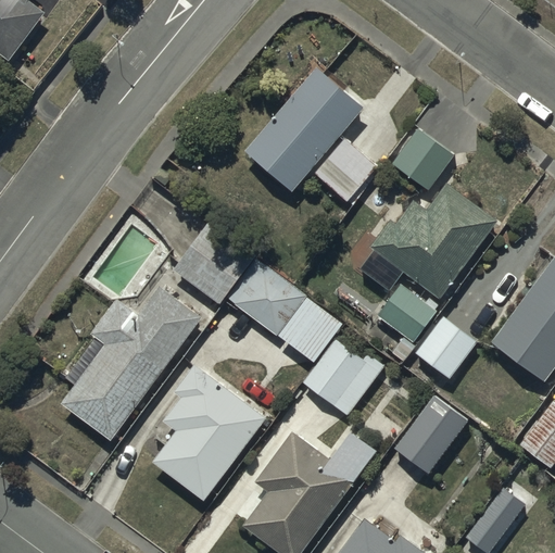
[(0,55),(8,61),(46,12),(29,0),(0,0),(0,55)]
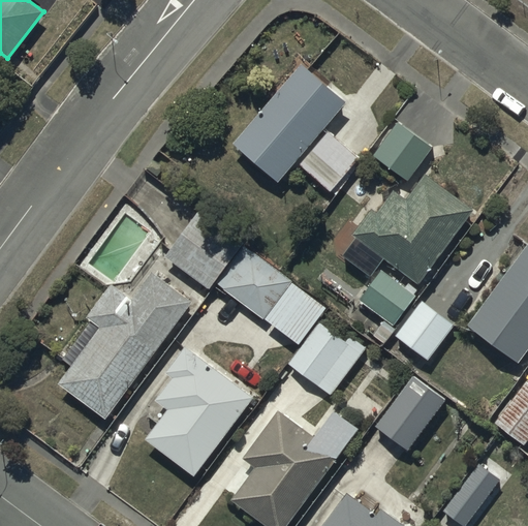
[(301,63),(231,143),(276,181),(345,102),(301,63)]
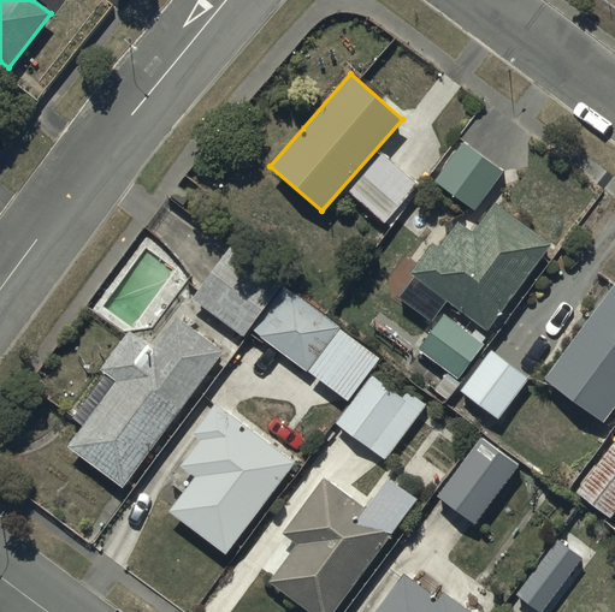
[(460,141),(431,182),(474,213),(503,172),(460,141)]
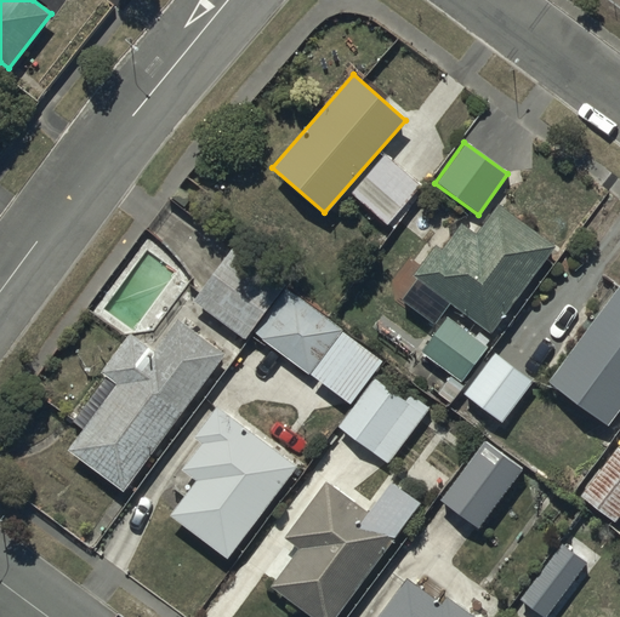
[(385,154),(351,194),(386,226),(421,186),(385,154)]
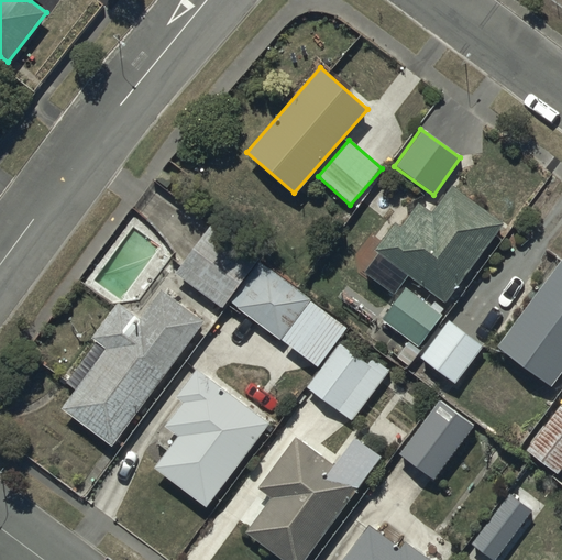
[(394,223),(373,249),(443,304),(505,224),(453,184),(431,212),(419,202),(399,228),(394,223)]
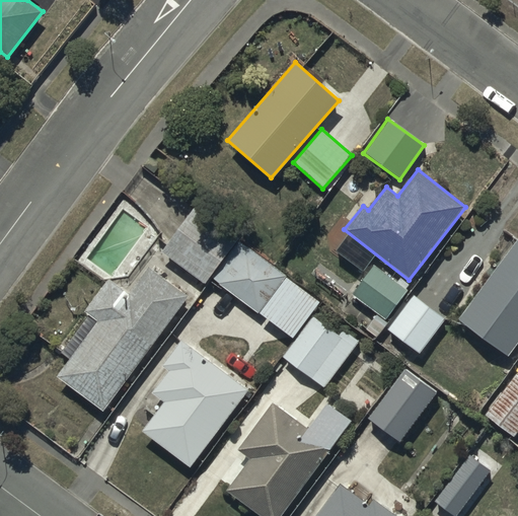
[(209,277),(237,240),(239,238),(196,206),(161,251),(204,284),(209,277)]
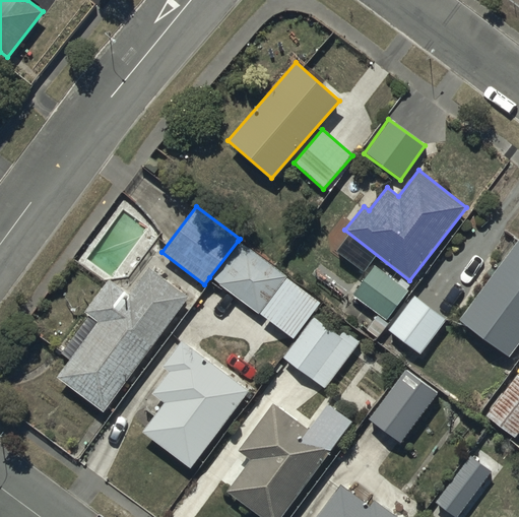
[(518,344),(518,235),(459,321),(511,358),(518,344)]
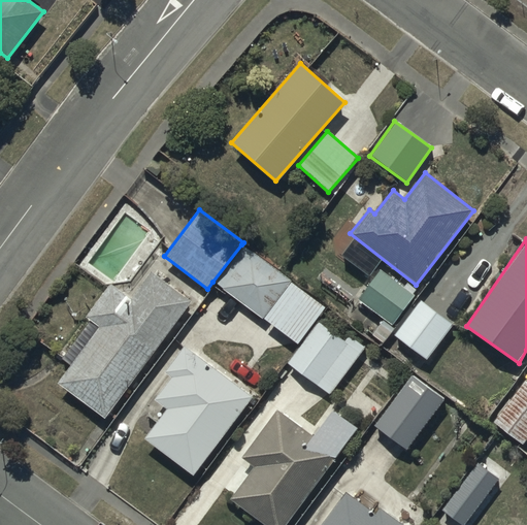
[(298,345),(319,315),(325,307),(241,244),(212,282),(298,345)]
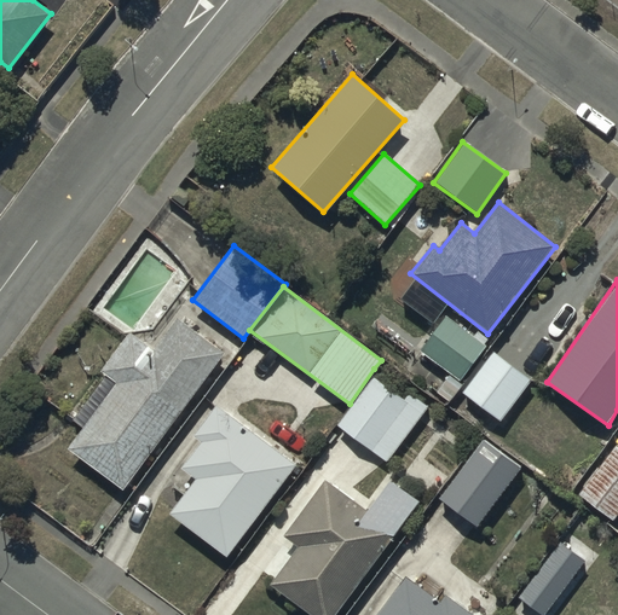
[(485,346),(444,317),(415,357),(428,366),(431,361),(449,375),(435,393),(450,402),(462,386),(458,382),(485,346)]
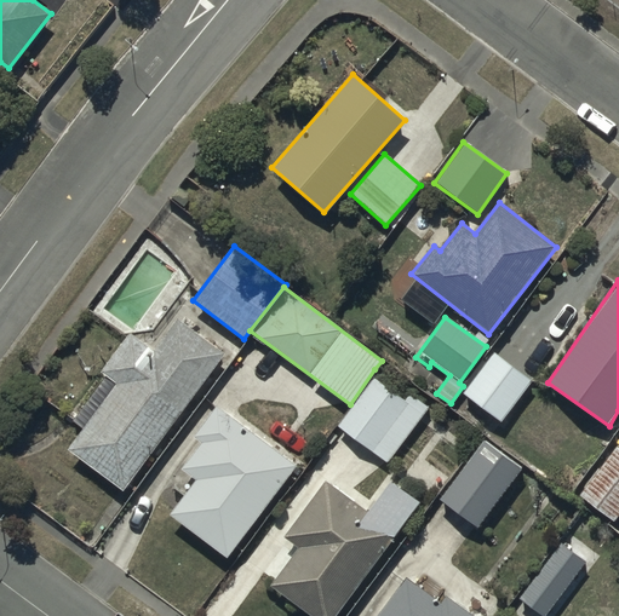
[(124,489),(222,353),(176,321),(155,350),(130,332),(101,372),(115,383),(68,449),(124,489)]
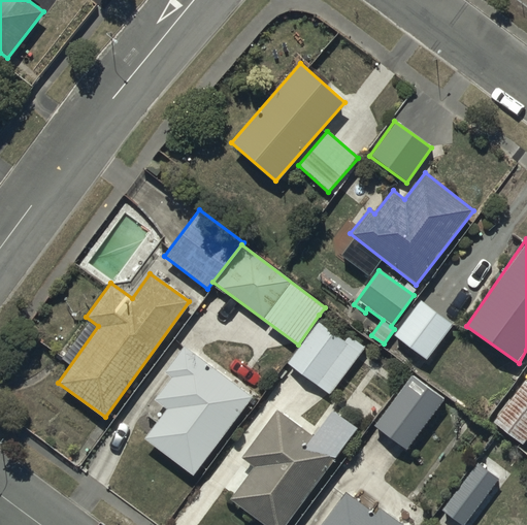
[(452,325),(419,301),(394,335),(426,360),(452,325)]
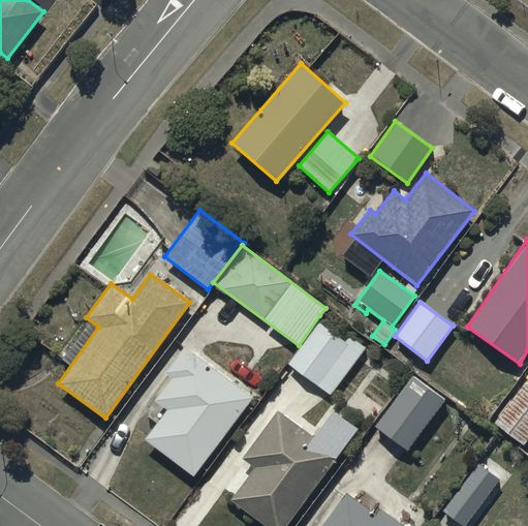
[(318,322),(287,364),(332,397),(366,349),(349,337),(345,342),(318,322)]
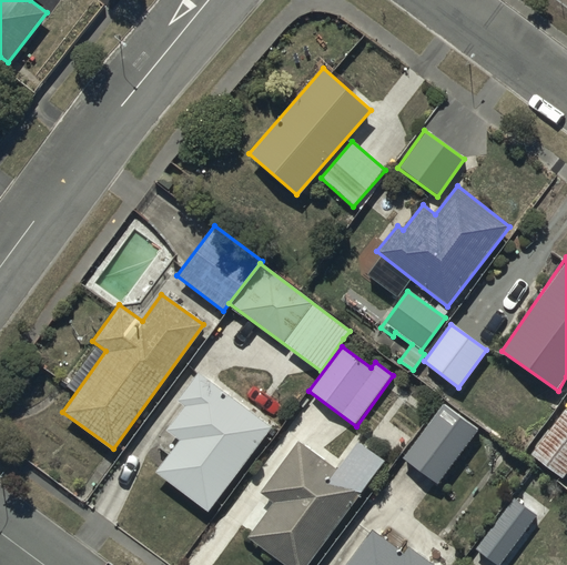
[(209,511),(270,425),(198,373),(178,402),(183,406),(165,431),(178,440),(154,472),(209,511)]
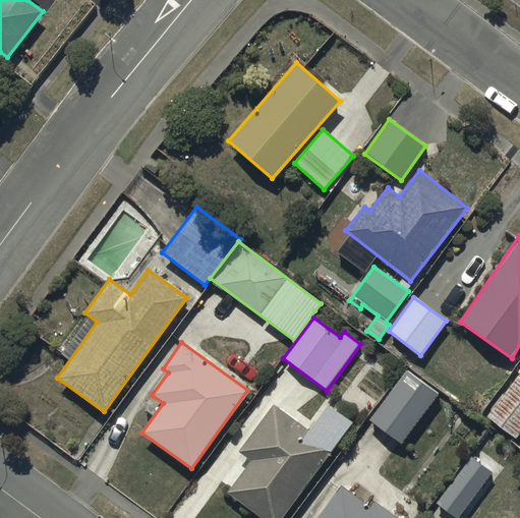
[(439,393),(406,369),(369,419),(401,443),(439,393)]
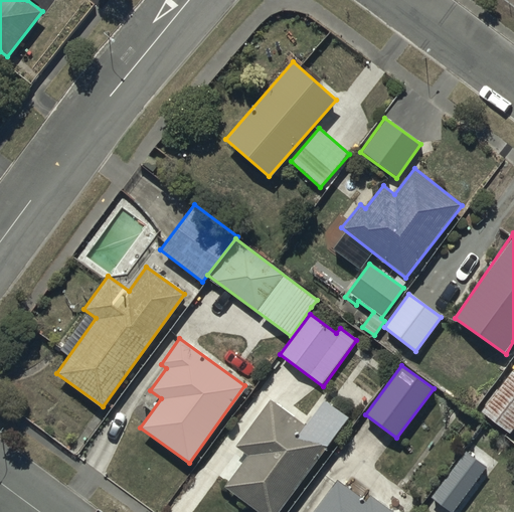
[(513,374),(511,372),(482,411),(510,433),(513,427),(513,374)]
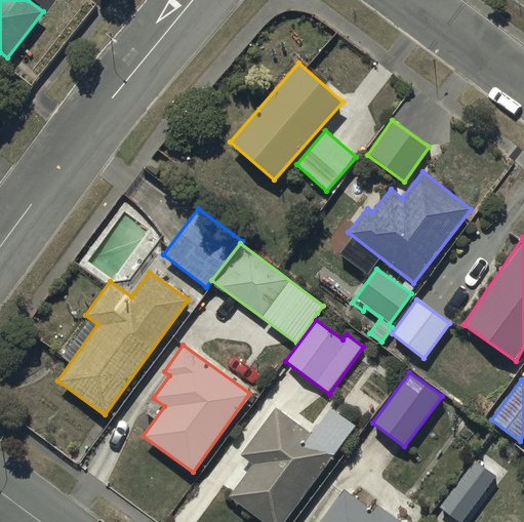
[(284,521),(354,426),(328,407),(310,433),(275,408),(240,456),(251,464),(229,495),(265,521),(284,521)]
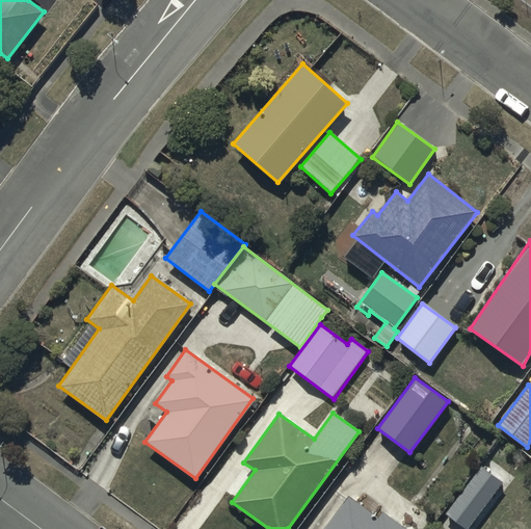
[(501,482),(479,467),(446,514),(466,528),(469,528),(501,482)]
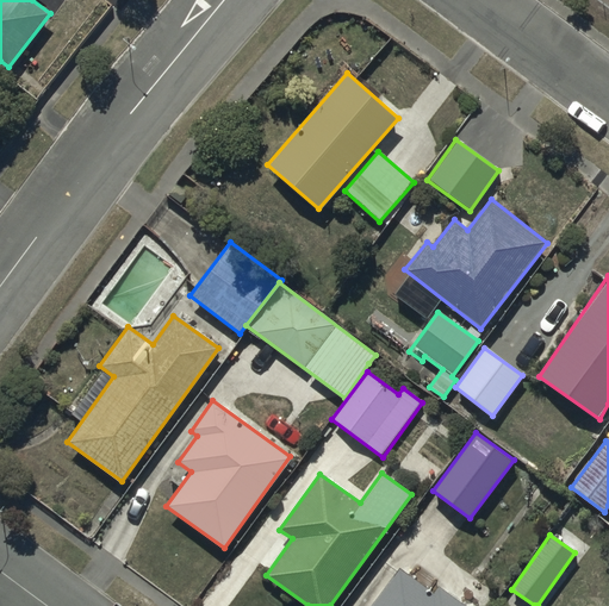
[(465,605),(436,586),(433,592),(399,568),(372,605),(465,605)]
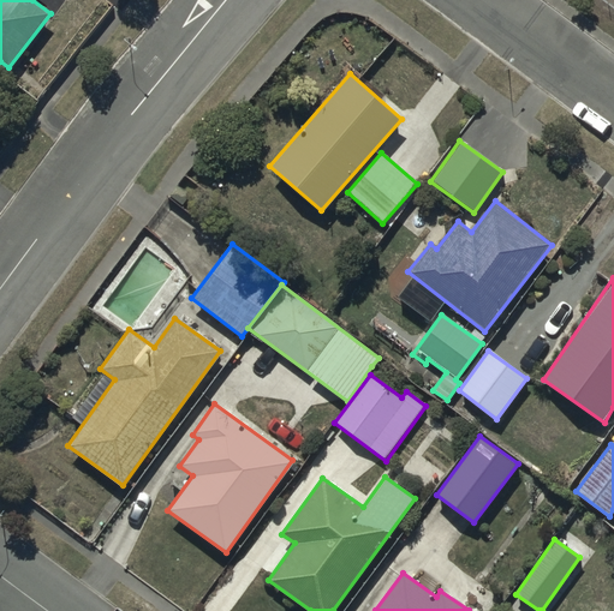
All buildings are outlined.
